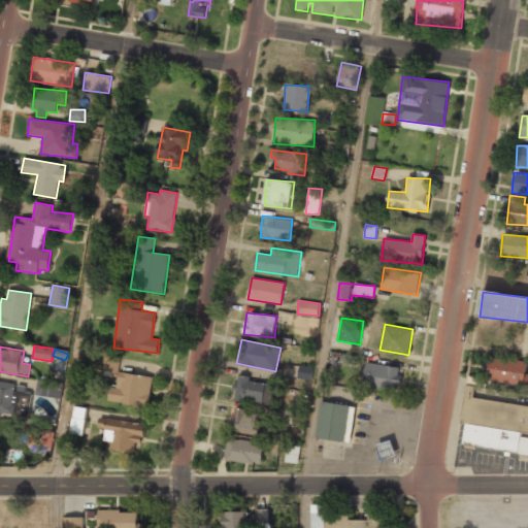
[(527,373),(526,373),(527,362),(489,355),(485,378),(527,387),(527,373)]
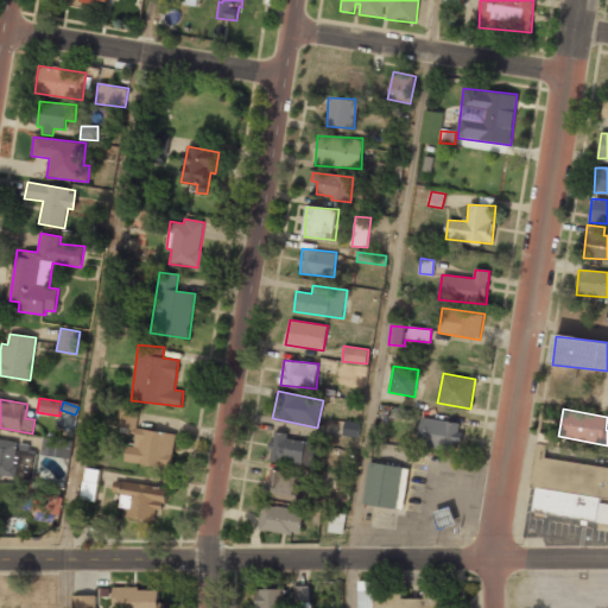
[(138,411),(120,410),(119,428),(137,429),(138,411)]
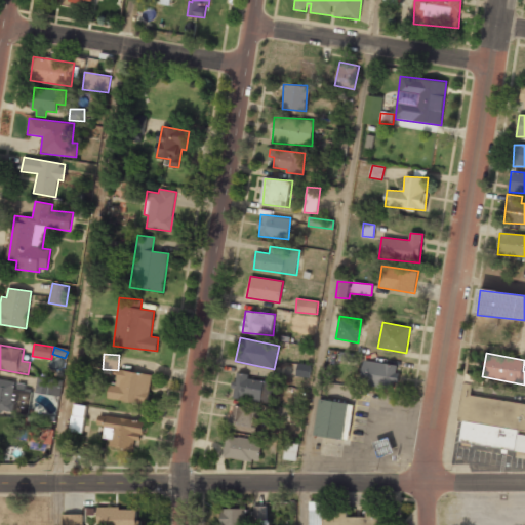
[(361,385),(396,391),(400,366),(364,360),(361,385)]
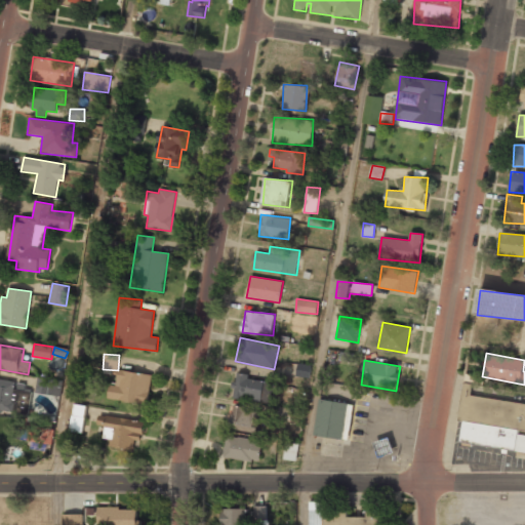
[(310,377),(311,364),(296,364),(296,376),(310,377)]
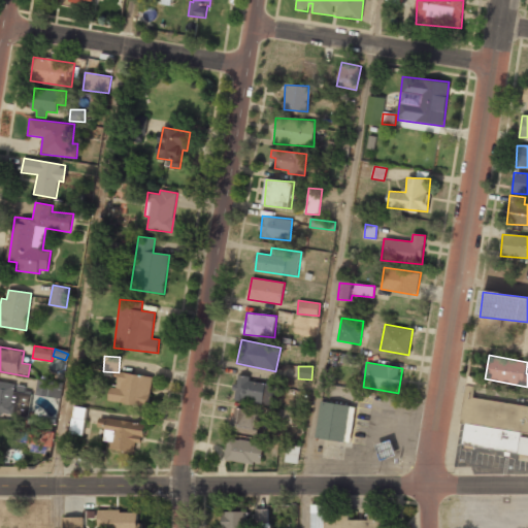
[(108,401),(149,406),(153,376),(119,372),(117,388),(110,387),(108,401)]
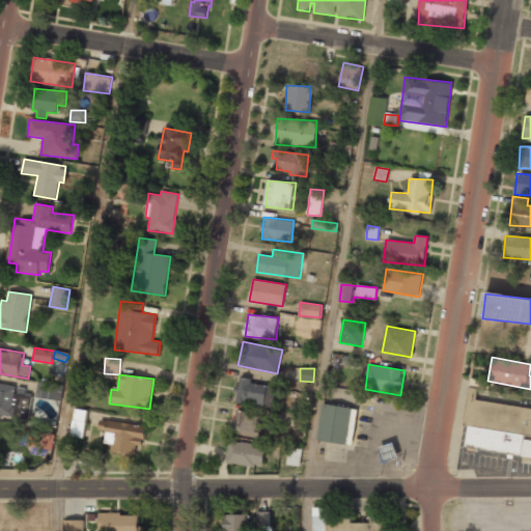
[(236,387),(234,402),(273,408),(276,387),(250,384),(251,379),(240,376),(239,387),(236,387)]
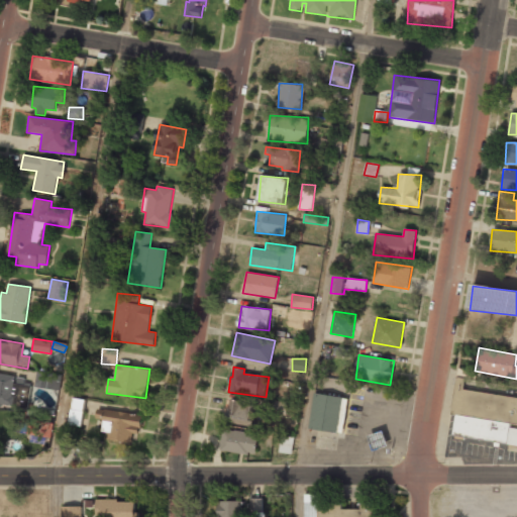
[(62,375),(36,372),(34,388),(60,390),(62,375)]
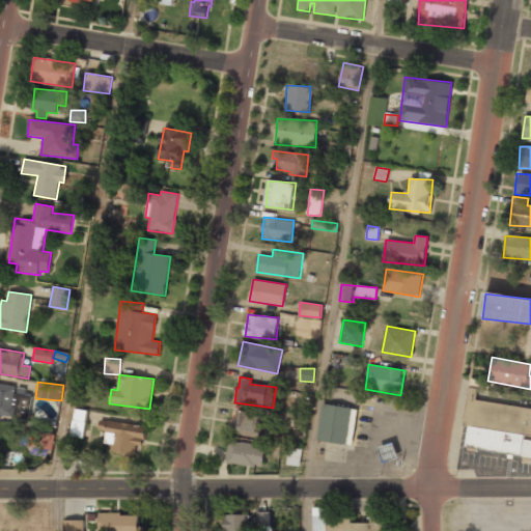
[(0,416),(28,419),(31,396),(15,394),(16,385),(0,383),(0,416)]
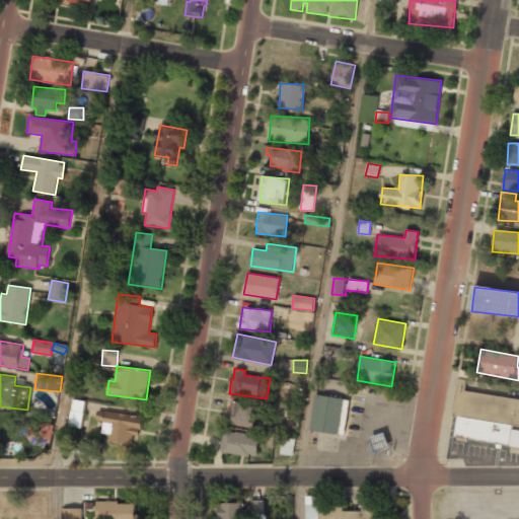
[(454,438),(518,446),(518,398),(465,391),(467,379),(458,378),(453,416),(457,416),(454,438)]
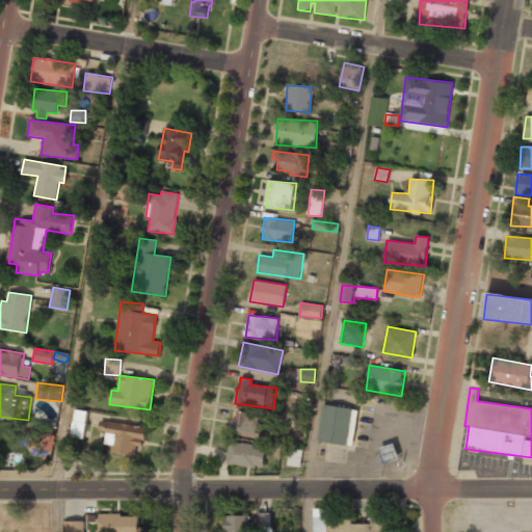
[(323,406),(317,442),(355,449),(362,413),(323,406)]
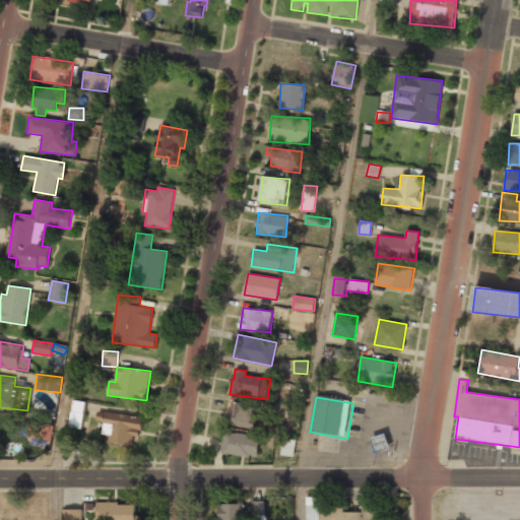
[(85,402),(73,400),(69,426),(81,428),(85,402)]
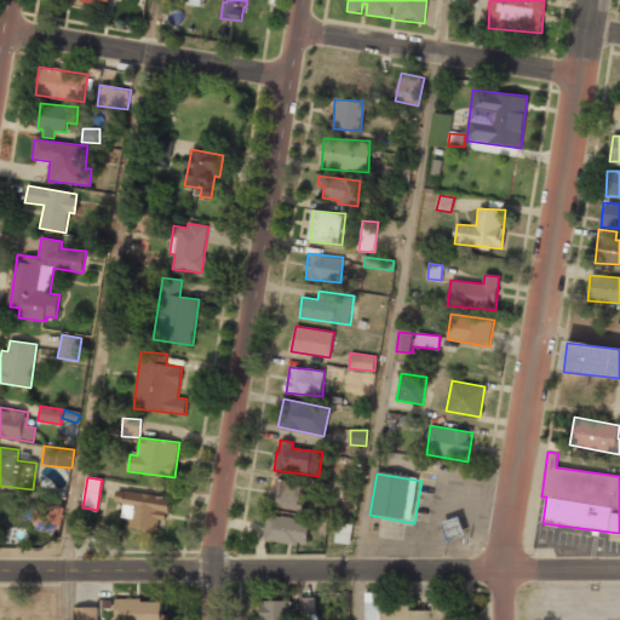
[(271,507),(305,511),(309,484),(274,481),(271,507)]
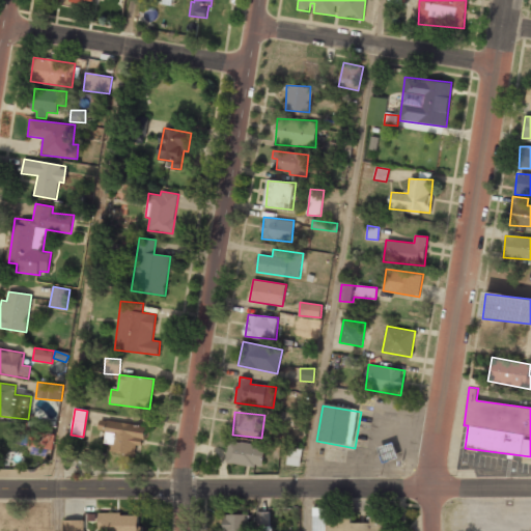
[(100,420),(99,430),(106,431),(105,443),(112,444),(111,451),(135,454),(136,445),(144,446),(146,426),(100,420)]
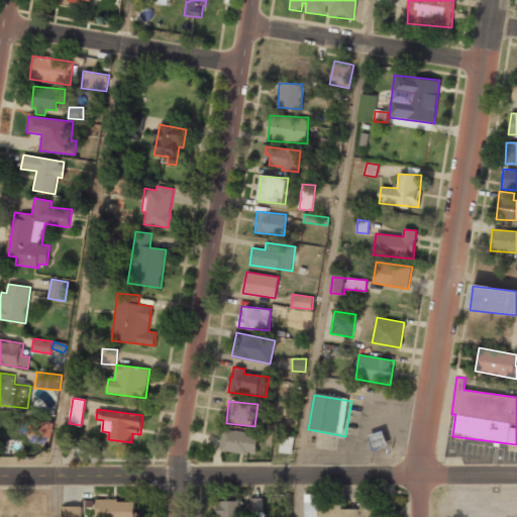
[(43,437),(53,437),(54,423),(23,421),(22,430),(30,431),(29,442),(43,443),(43,437)]
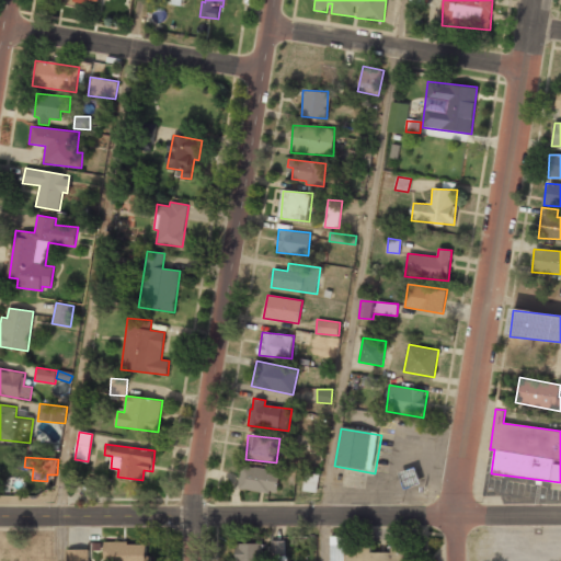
[(281,471),(242,465),(239,488),(277,494),(281,471)]
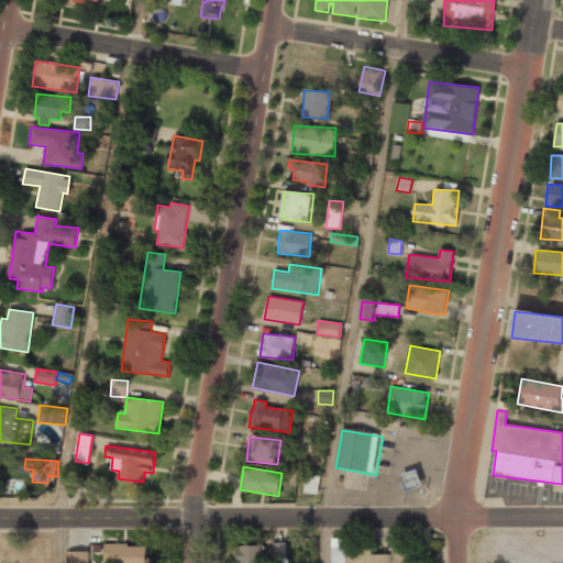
[(320,476),(306,474),(304,493),(318,494),(320,476)]
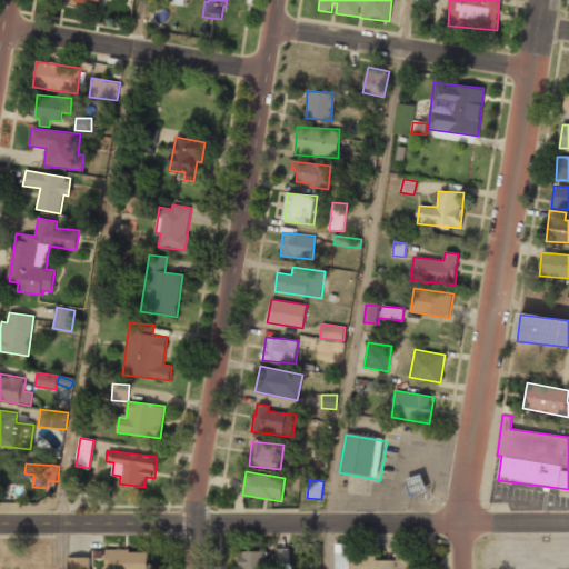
[(407,486),(413,503),(431,497),(425,479),(407,486)]
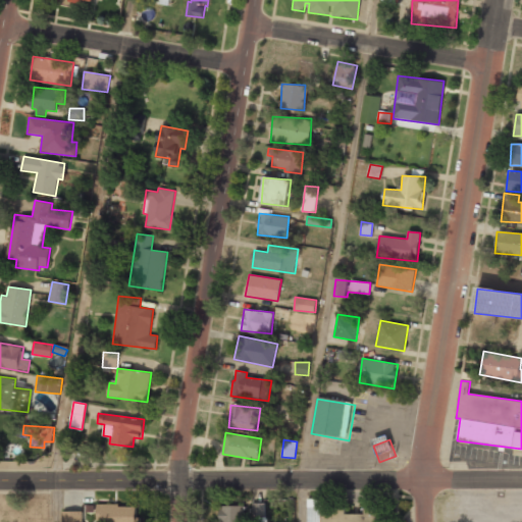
[(320,521),(321,500),(307,500),(306,521),(320,521)]
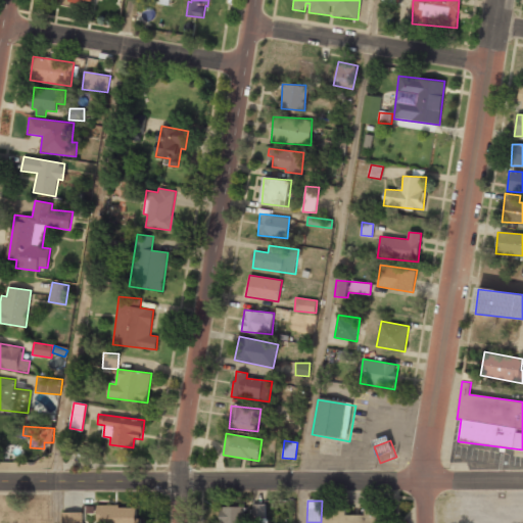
[(259,522),(267,522),(267,504),(253,504),(254,517),(259,517),(259,522)]
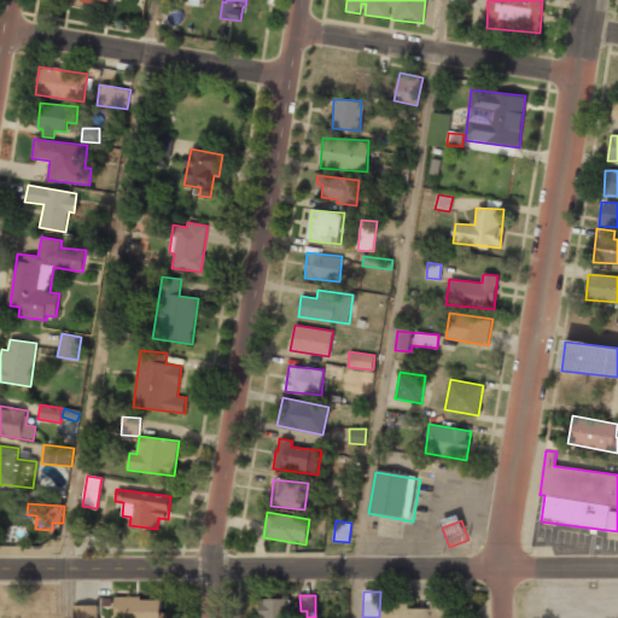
[(162,617),(163,598),(115,599),(115,617),(162,617)]
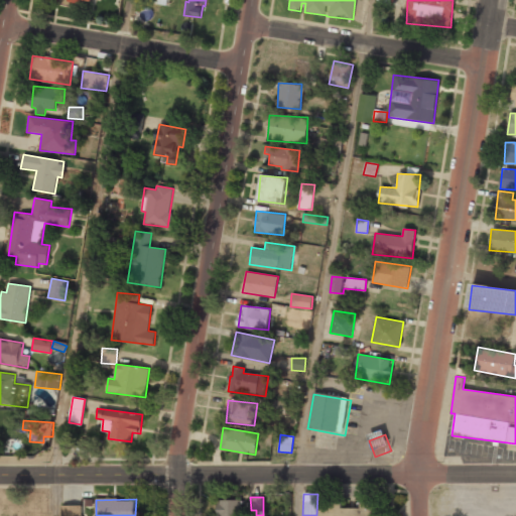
[(240,515),(241,500),(217,500),(217,515),(240,515)]
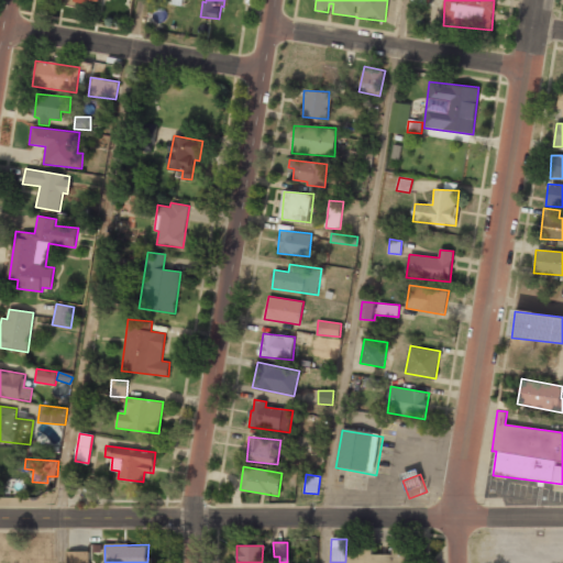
[(414,562),(414,550),(352,551),(352,562),(414,562)]
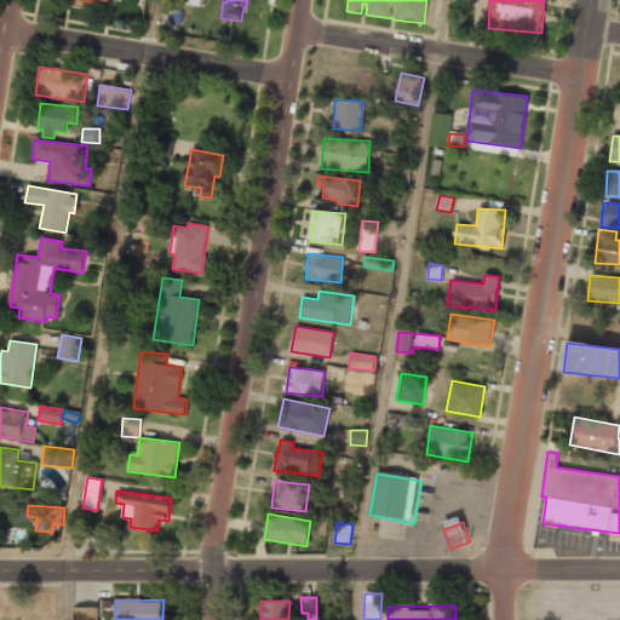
[(97,619),(98,607),(75,607),(74,619),(97,619)]
